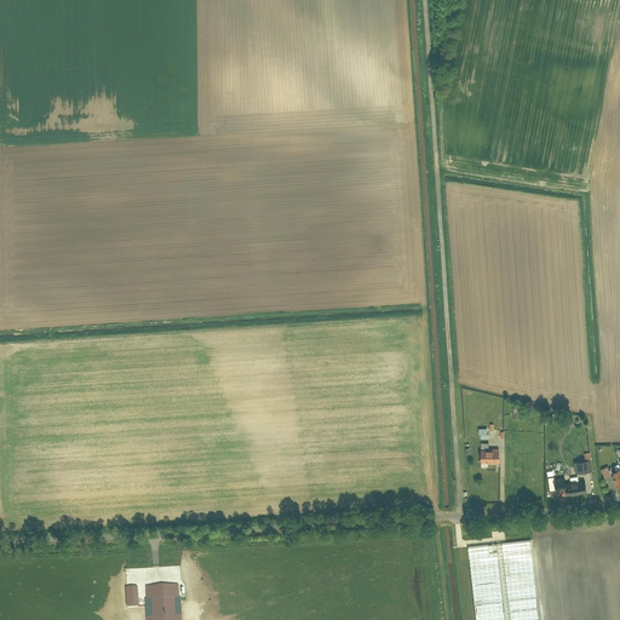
[(491,449),(483,449),(483,463),(500,463),(500,449),(491,449)]
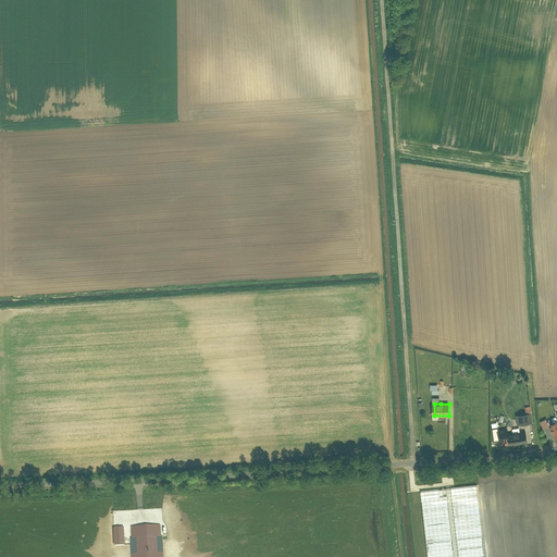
[(518,416),(520,425),(533,423),(532,413),(527,415),(518,416)]
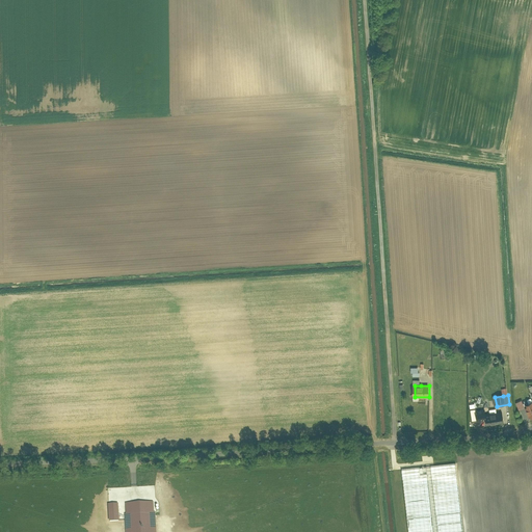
[(523,400),(516,403),(520,410),(526,407),(523,400)]
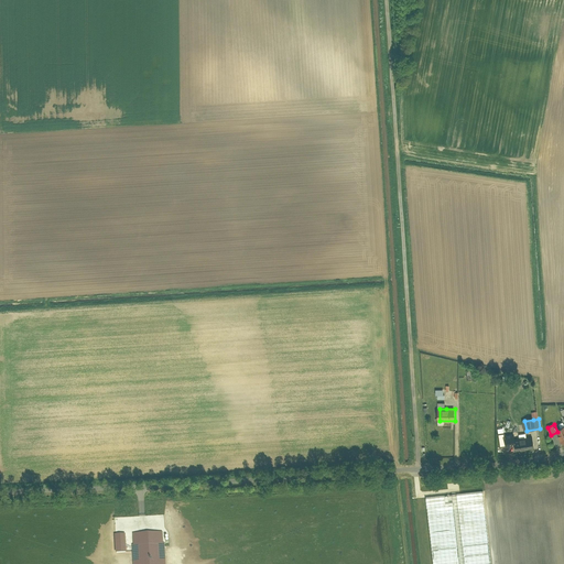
[(506,433),(499,433),(501,446),(507,446),(517,445),(517,440),(516,434),(507,436),(506,433)]
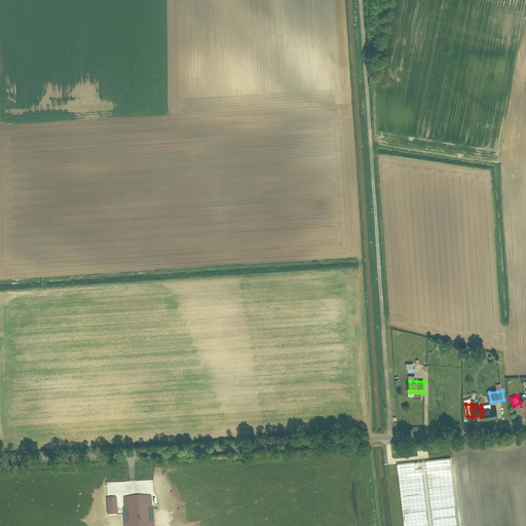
[(497,407),(482,410),(482,415),(483,420),(499,417),(497,407)]
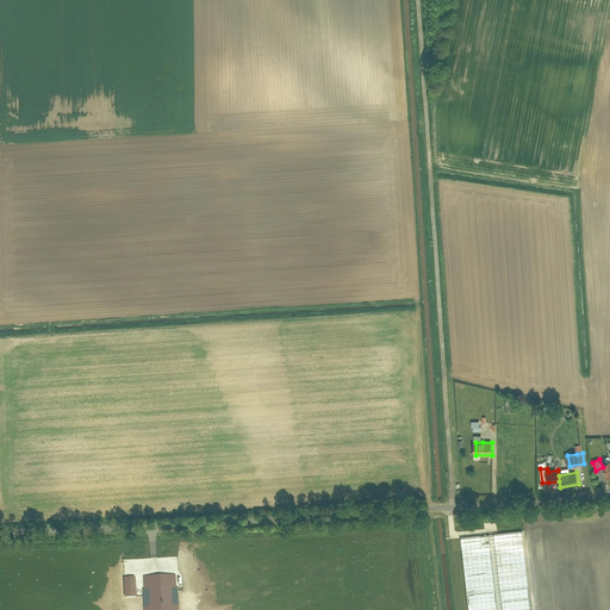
[(522,530),(461,537),(467,595),(529,587),(522,530)]
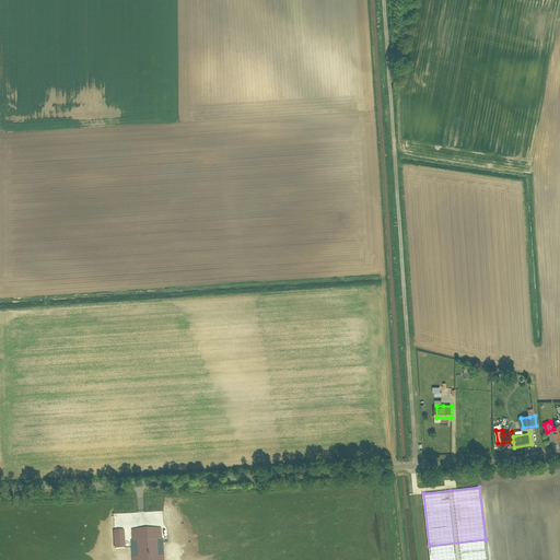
[(166,556),(164,529),(135,531),(136,545),(143,544),(143,550),(148,550),(149,557),(159,557),(159,559),(163,559),(163,556),(166,556)]
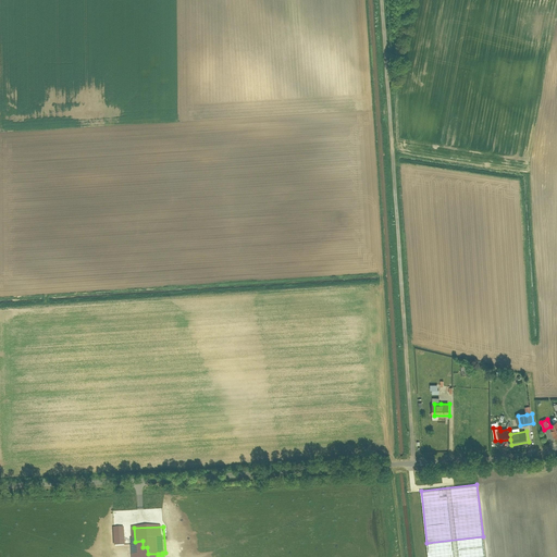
[(118,529),(118,546),(128,546),(127,528),(118,529)]
